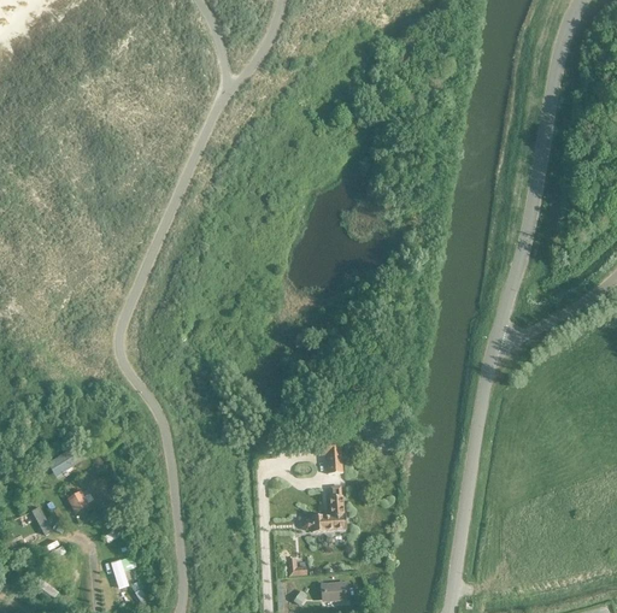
[(327,472),(342,471),(340,438),(325,440),(327,472)]
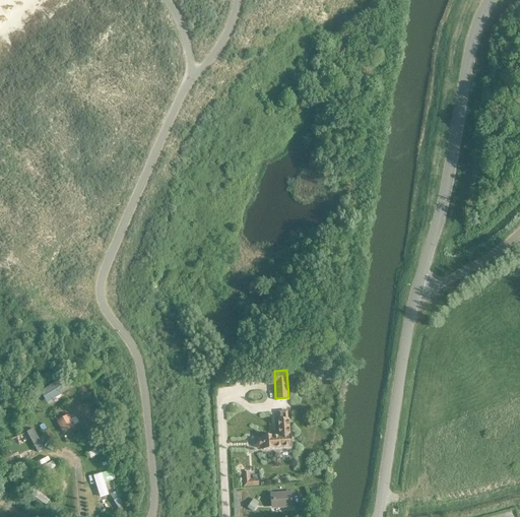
[(41,388),(48,399),(70,385),(63,375),(41,388)]
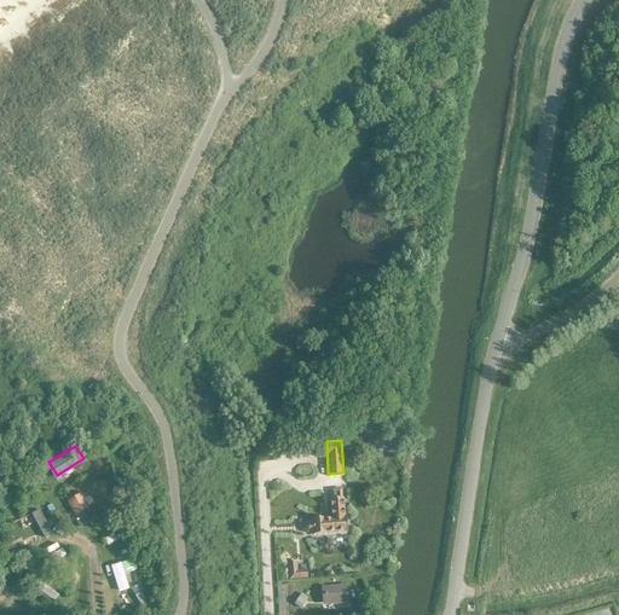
[(82,491),(69,498),(76,510),(90,503),(82,491)]
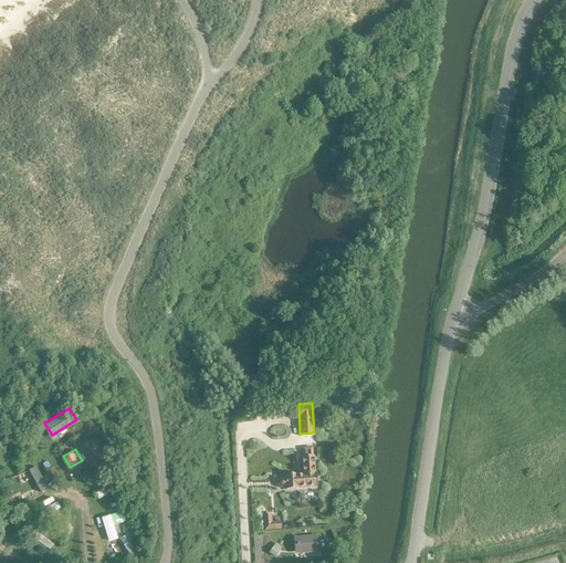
[(316,471),(314,471),(313,454),(302,455),(303,472),(296,472),(296,471),(285,472),(285,475),(280,476),(276,478),(278,482),(280,486),(286,485),(286,487),(297,487),(297,486),(317,485),(316,471)]
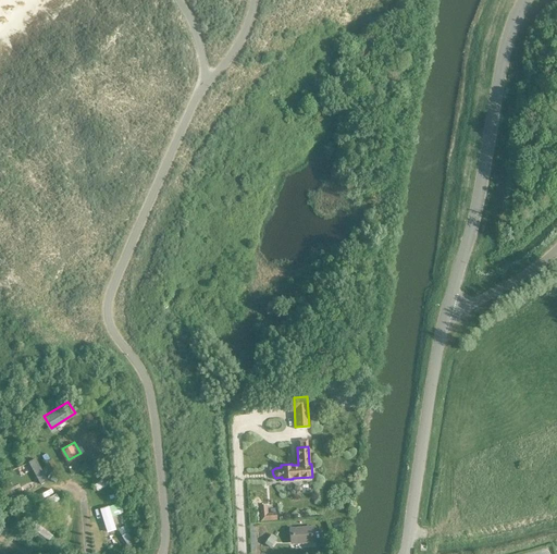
[(45,460),(50,471),(59,467),(53,456),(45,460)]
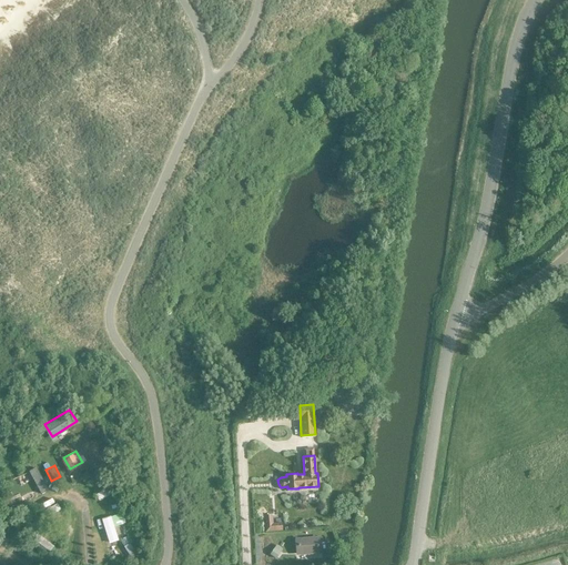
[(272,513),(263,514),(264,530),(282,528),(281,521),(273,522),(272,513)]
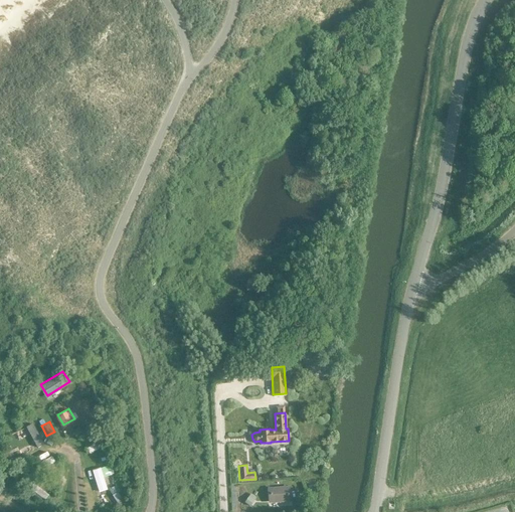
[(113,485),(109,487),(112,493),(112,494),(113,495),(115,499),(120,496),(117,490),(118,490),(116,484),(113,485)]
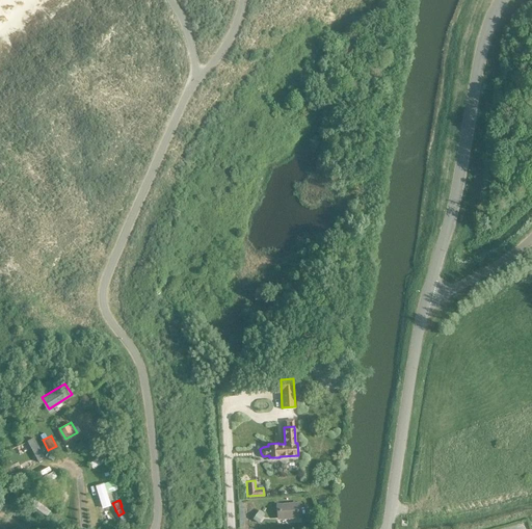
[(298,503),(277,505),(278,516),(298,514),(298,503)]
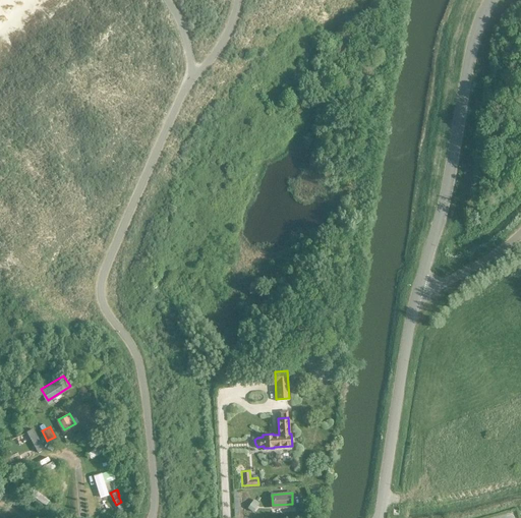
[(253,498),(247,507),(252,510),(258,502),(253,498)]
